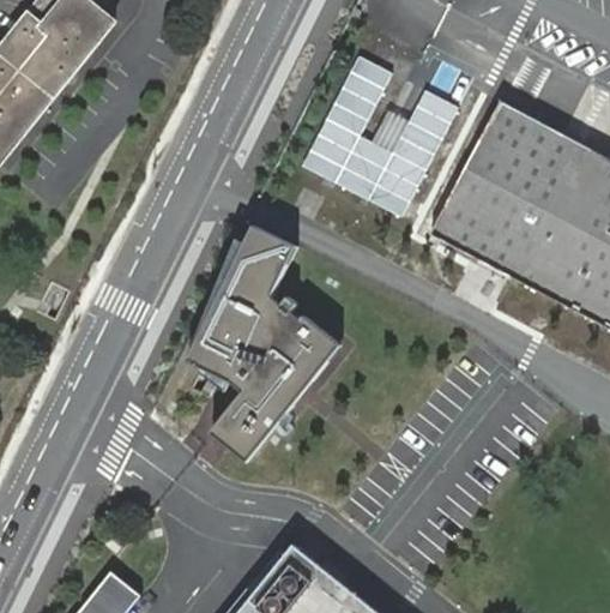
[(0,154),(108,23),(79,0),(38,0),(28,14),(0,47),(0,154)]
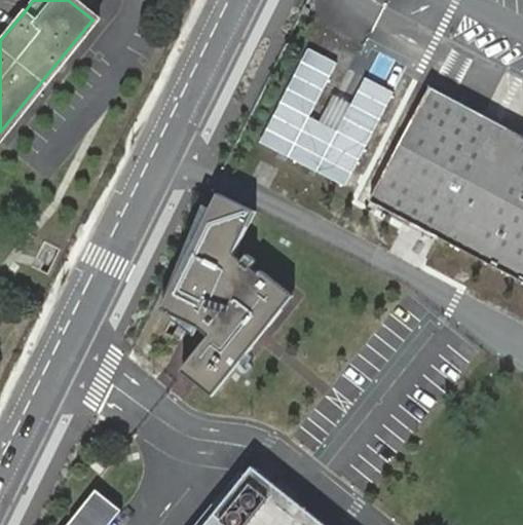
[(349,184),(393,87),(359,73),(335,125),(311,114),(336,59),(303,44),(259,144),(349,184)]
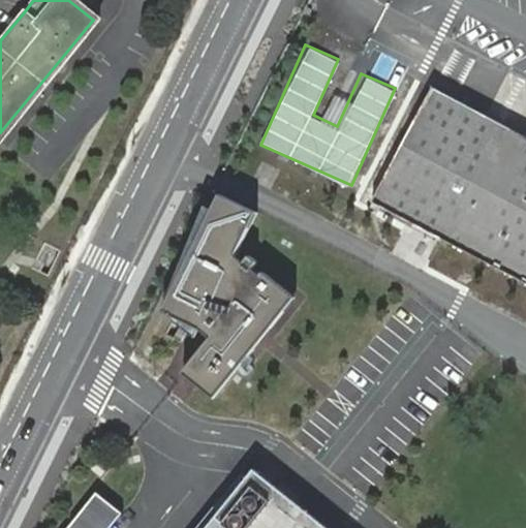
[(525,137),(499,123),(430,87),(369,200),(438,237),(525,283),(525,137)]
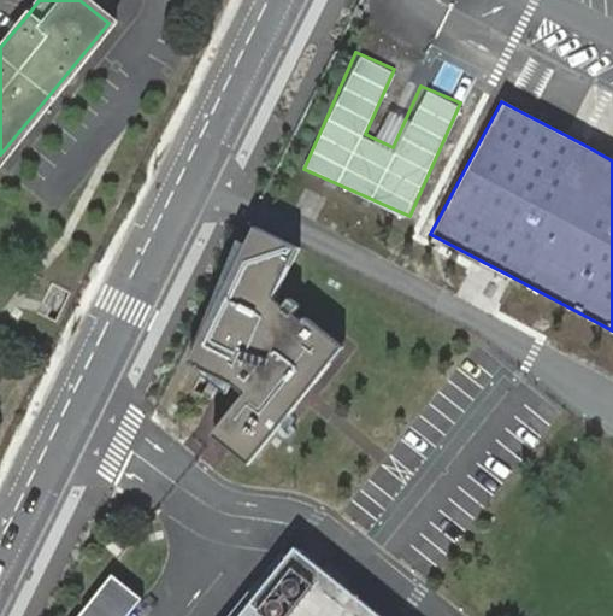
[(296,248),(258,229),(193,365),(228,393),(231,385),(245,393),(213,436),(228,450),(248,465),(277,429),(341,350),(293,312),(300,306),(278,288),(296,248)]
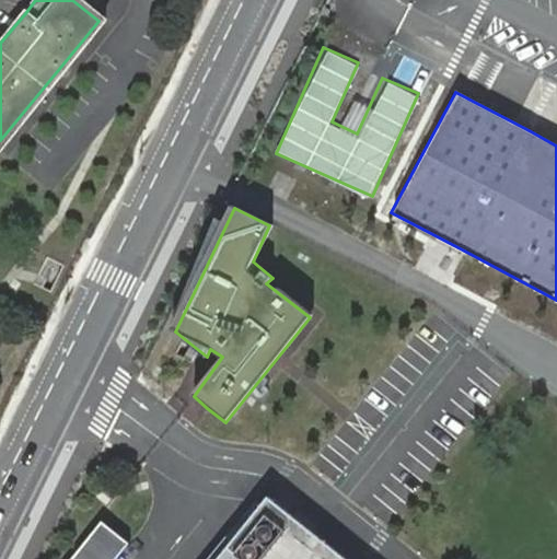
[(347,558),(267,495),(216,558),(347,558)]
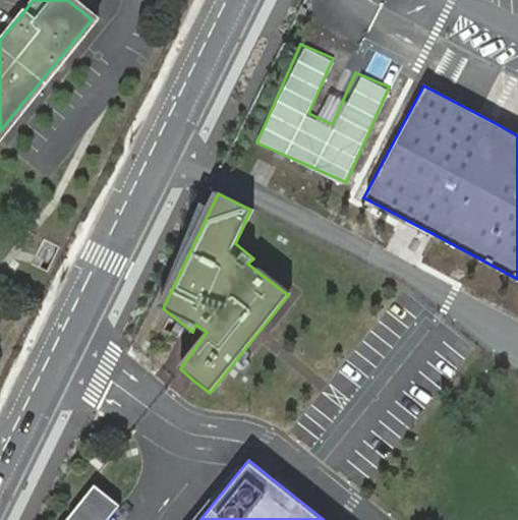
[(104,519),(117,503),(93,483),(63,519),(104,519)]
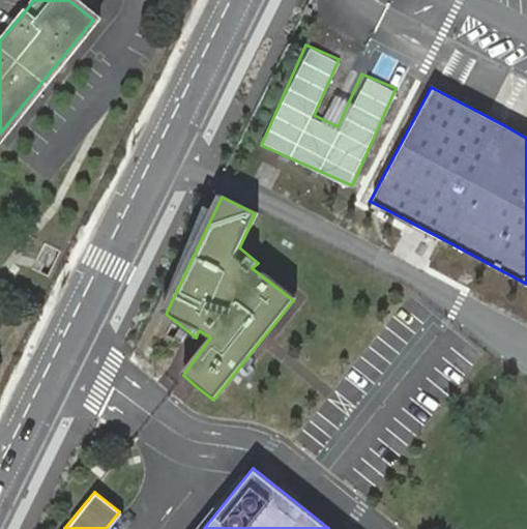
All buildings are outlined.
